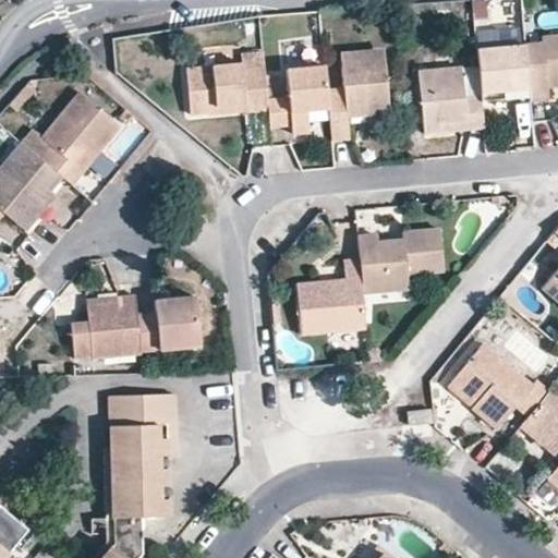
[(547,96),(545,85),(545,79),(557,76),(557,33),(541,35),(541,41),(523,43),(528,87),(529,94),(529,98),(547,96)]
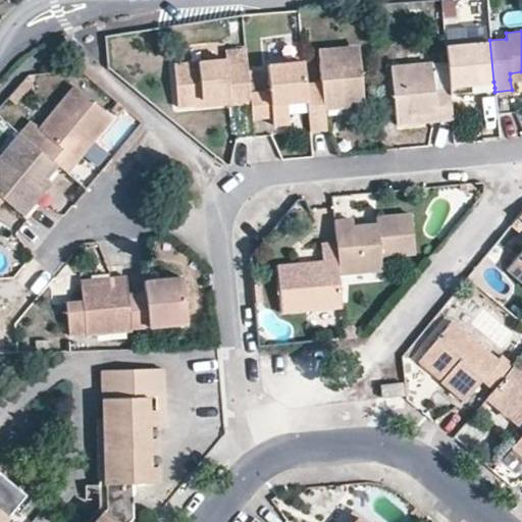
[(493,82),(489,40),(445,45),(448,82),(448,87),(456,86),(493,82)]
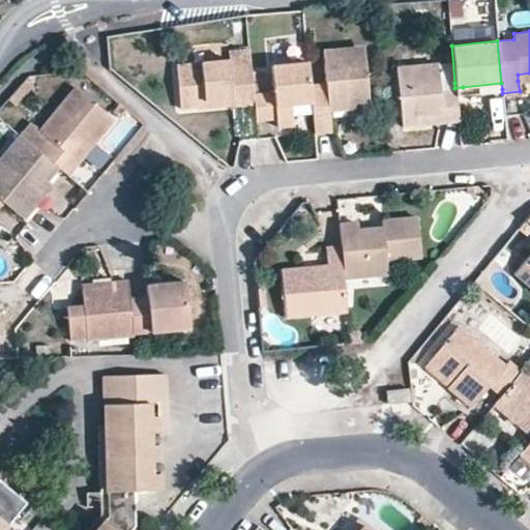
[(329,133),(328,112),(326,101),(346,100),(348,110),(369,108),(362,51),(345,53),(344,47),(322,49),(326,82),(308,84),(310,96),(311,105),(314,135),(329,133)]
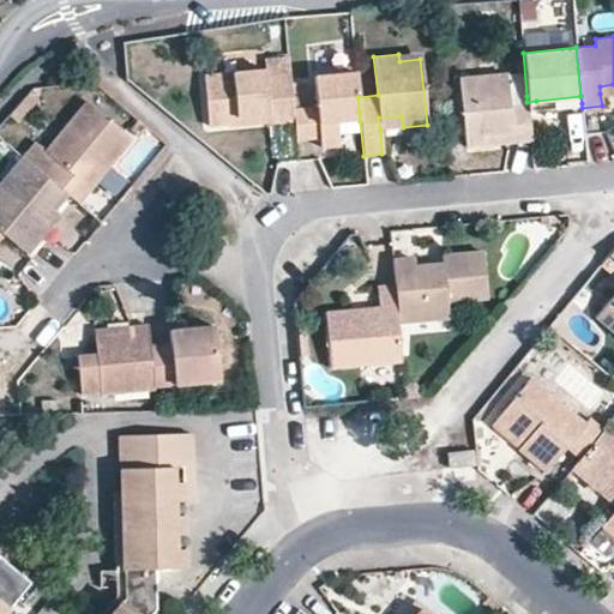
[(527,102),(527,96),(512,97),(509,64),(458,70),(467,137),(482,134),(481,126),(501,125),(503,132),(530,130),(527,102)]
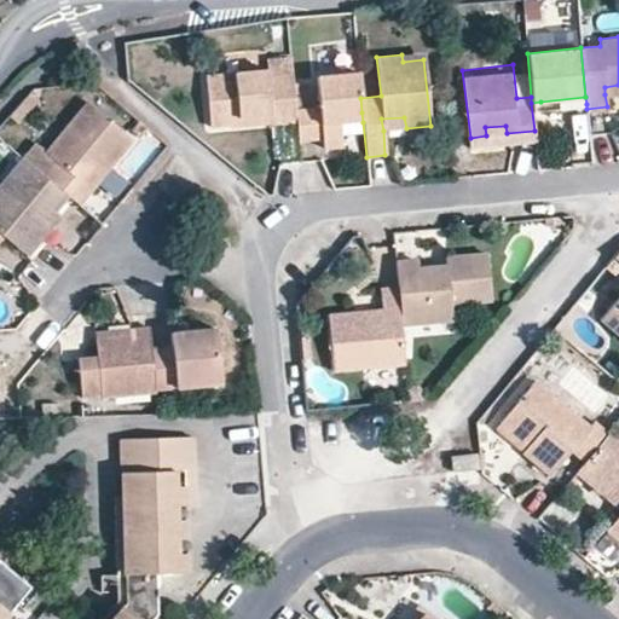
[(298,140),(295,105),(291,73),(270,76),(268,68),(219,75),(226,137),(235,136),(275,132),(276,143),(298,140)]
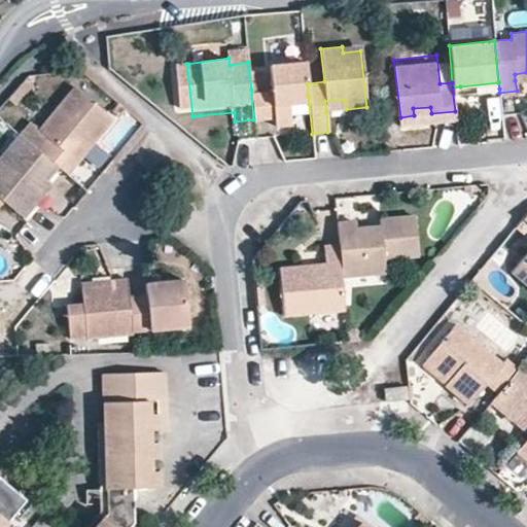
[(308,96),(307,83),(305,60),(271,63),(273,88),(251,90),(253,119),(255,136),(278,134),(279,142),(295,140),(291,105),(291,98),(308,96)]
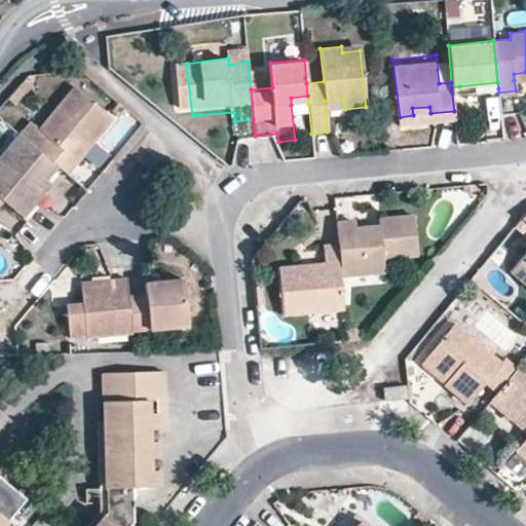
[(459,94),(498,88),(497,82),(459,86),(459,94)]
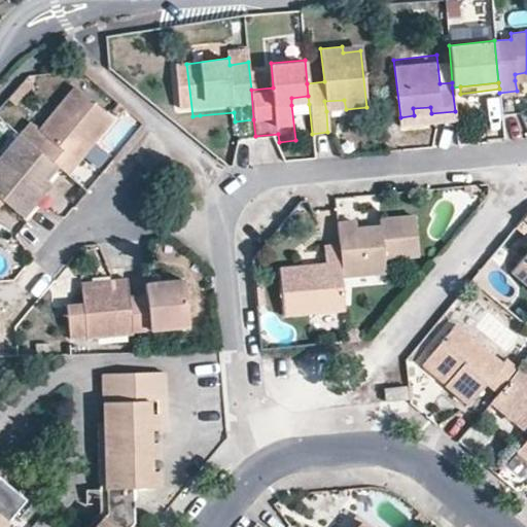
[(68,172),(78,160),(72,154),(89,135),(95,139),(114,115),(76,83),(39,125),(26,114),(13,129),(56,163),(68,172)]
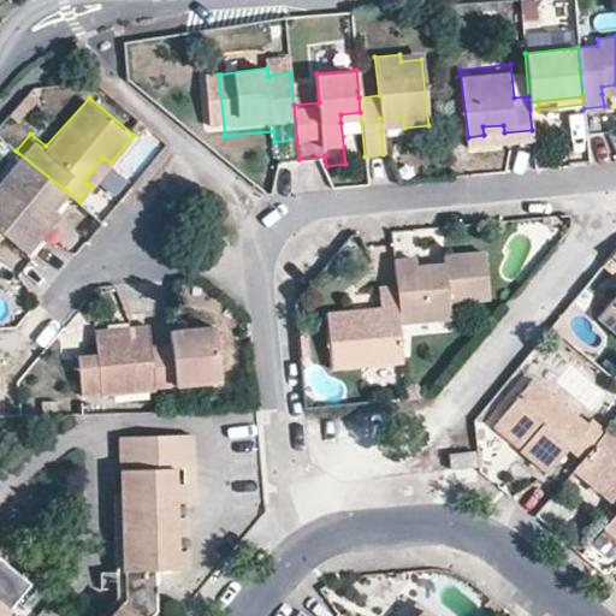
[(341,123),(361,122),(360,112),(341,114),(341,123)]
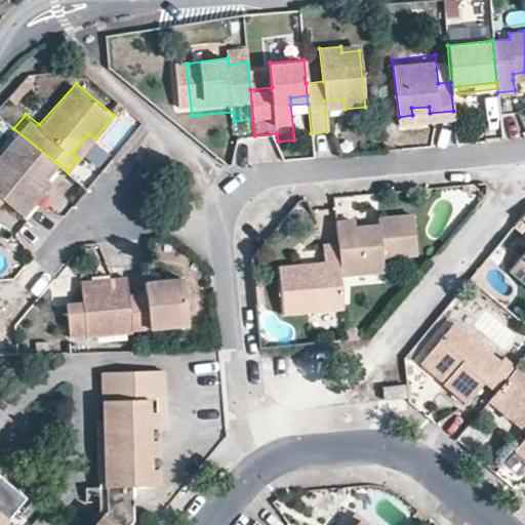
[(325,111),(345,109),(342,99),(323,101),(325,111)]
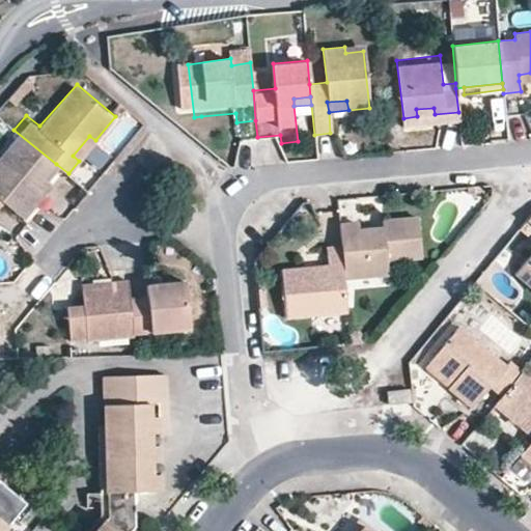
[(56,164),(14,130),(0,146),(0,198),(4,201),(24,218),(35,204),(29,198),(46,178),(56,164)]
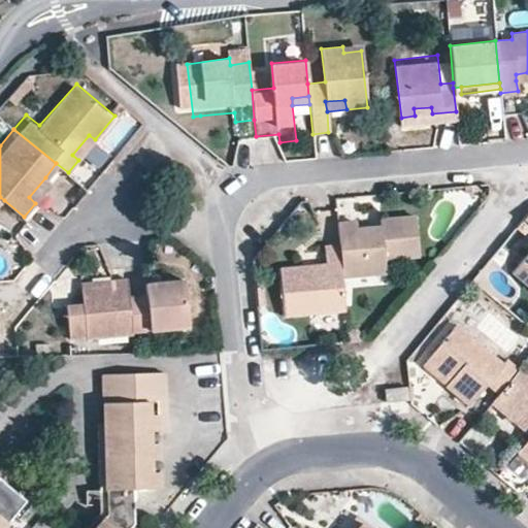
[(78,160),(95,139),(89,135),(72,155),(78,160)]
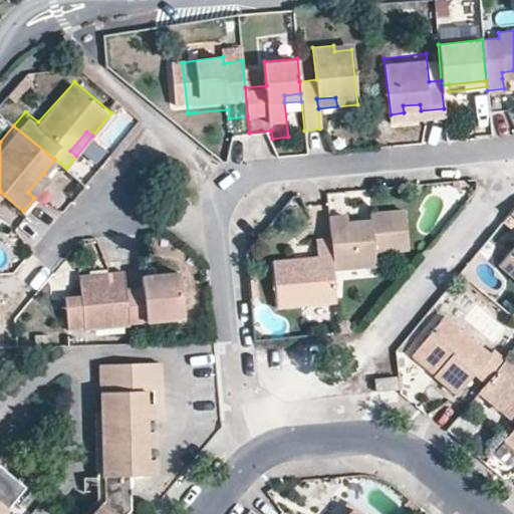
[(50,178),(44,173),(28,192),(34,198),(50,178)]
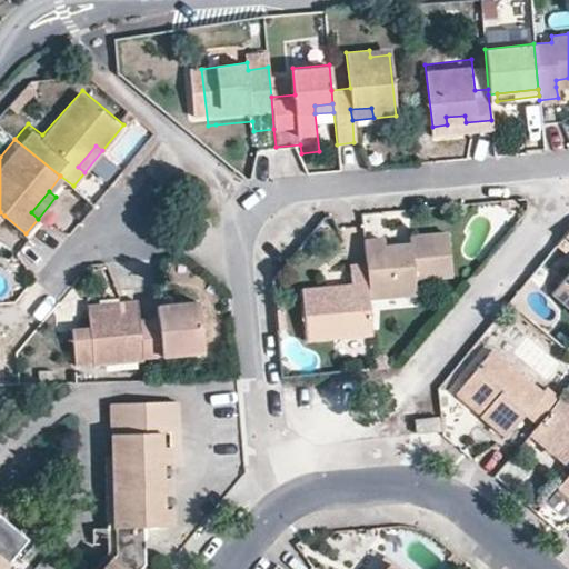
[(367,282),(368,297),(417,292),(416,279),(451,275),(448,233),(411,237),(411,246),(412,257),(403,258),(402,246),(383,248),(382,240),(363,241),(367,282)]
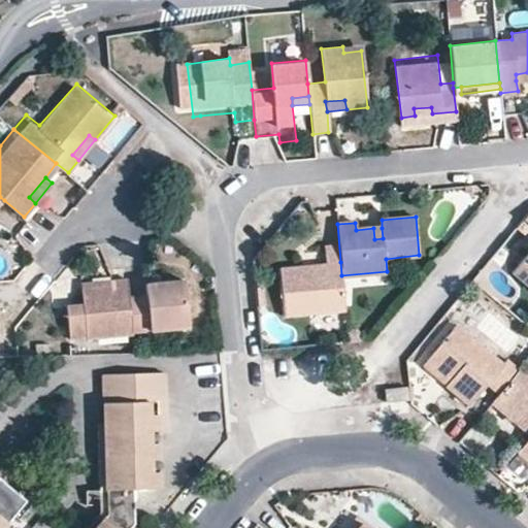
[(382,228),(373,228),(374,239),(383,238),(382,228)]
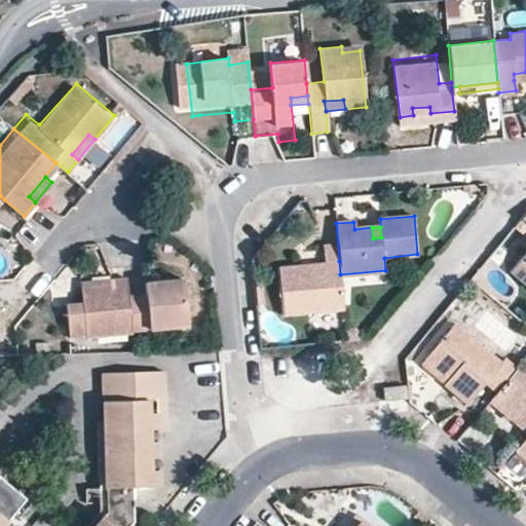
[(525,251),(511,269),(525,282),(525,251)]
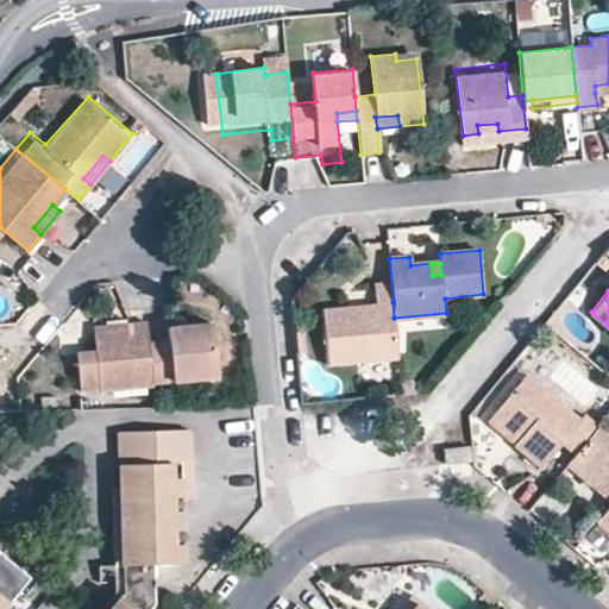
[(399,359),(394,318),(393,302),(325,309),(331,365),(399,359)]
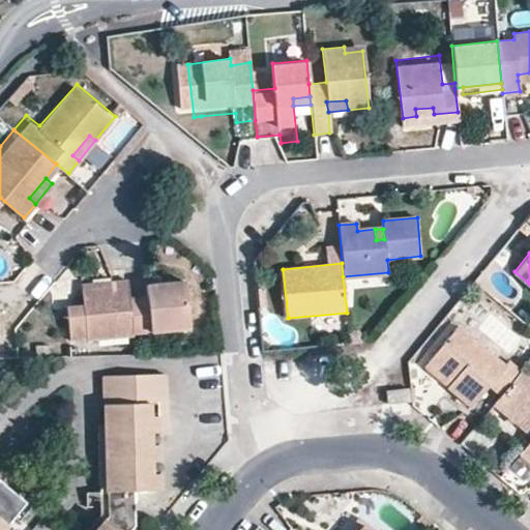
[(152,277),(153,286),(165,284),(164,276),(152,277)]
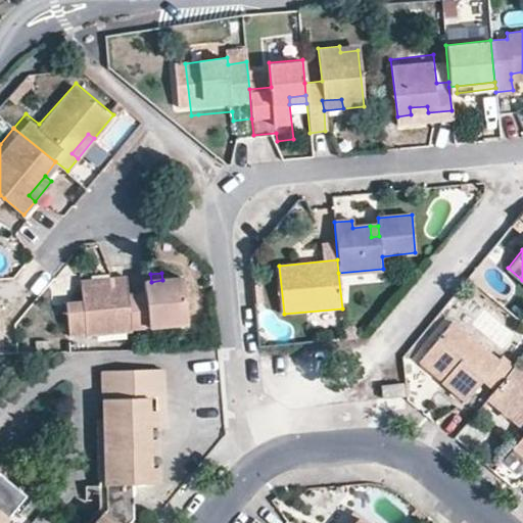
[(132,332),(128,295),(126,274),(107,277),(108,283),(79,287),(81,299),(64,301),(69,340),(86,338),(86,339),(132,333),(132,332)]
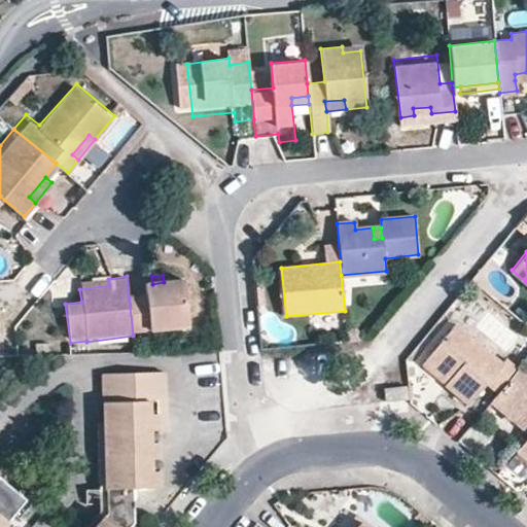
[(78,283),(79,289),(109,285),(108,279),(78,283)]
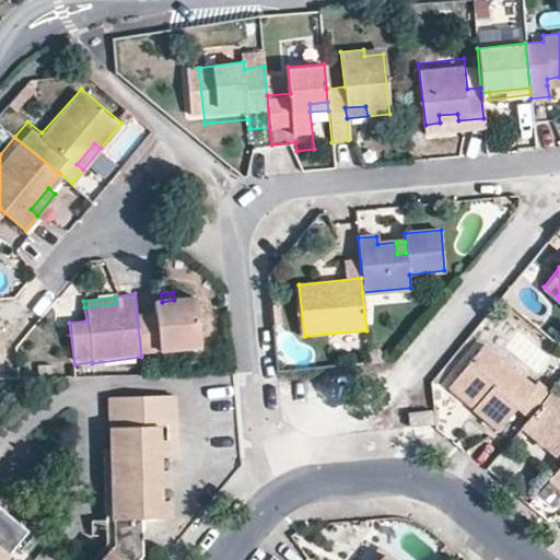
[(137,316),(141,356),(205,347),(197,298),(174,300),(162,302),(155,303),(156,314),(137,316)]
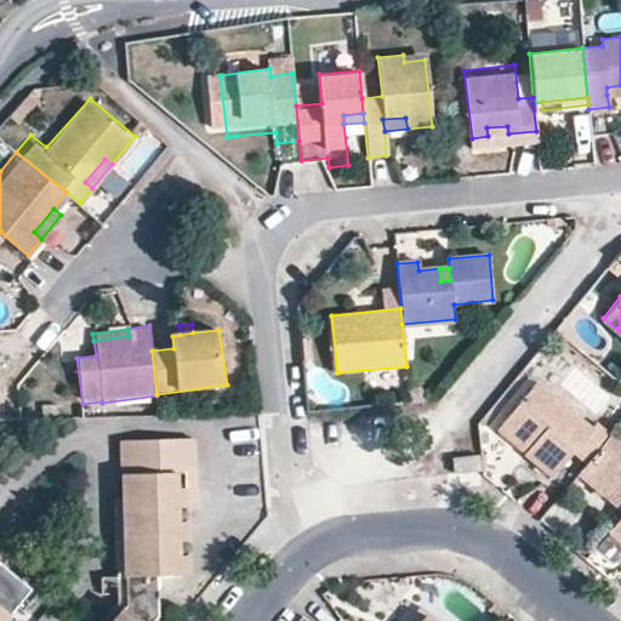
[(587,460),(611,431),(598,420),(593,425),(539,381),(506,420),(531,442),(527,448),(524,451),(553,473),(574,449),(587,460)]
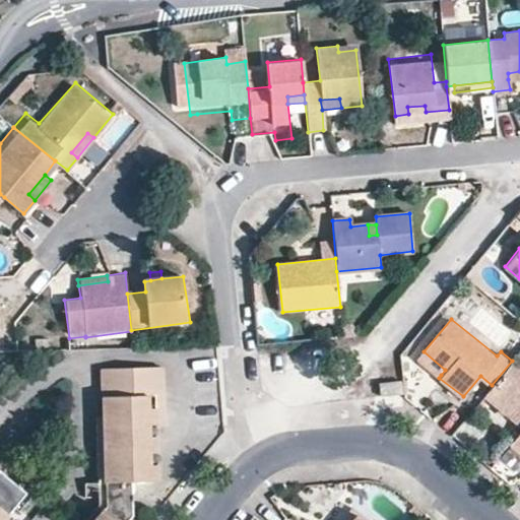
[(342,324),(343,336),(354,335),(353,326),(349,323),(342,324)]
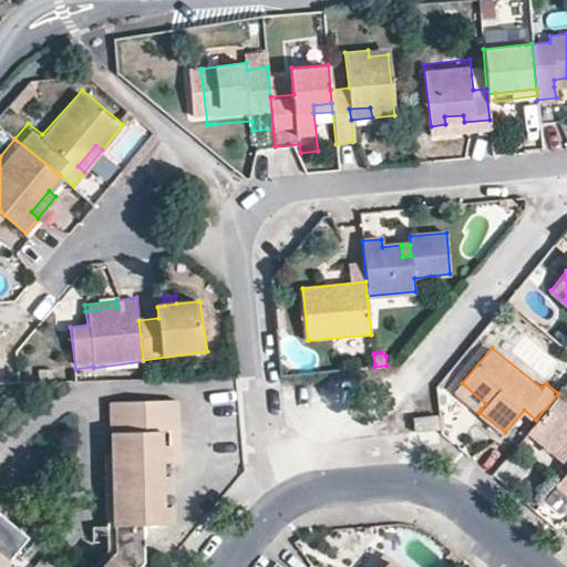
[(457,389),(481,409),(485,403),(462,383),(457,389)]
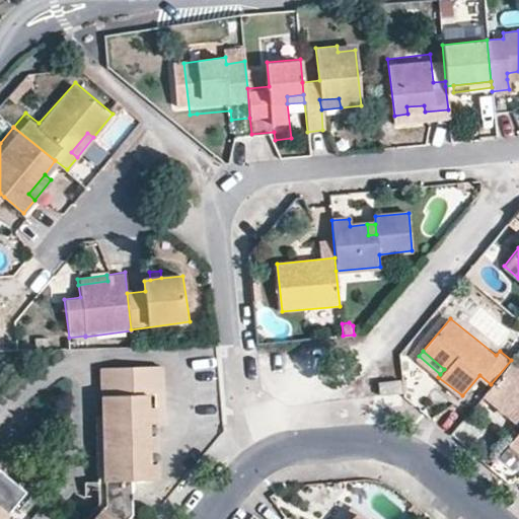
[(518,366),(511,360),(491,384),(483,394),(518,424),(518,366)]
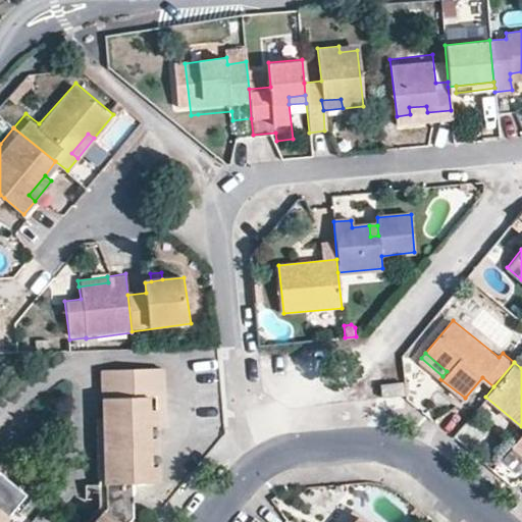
[(107,508),(95,521),(128,521),(133,518),(133,483),(158,482),(157,426),(165,425),(164,368),(103,369),(104,425),(99,425),(100,478),(100,483),(105,483),(107,508)]
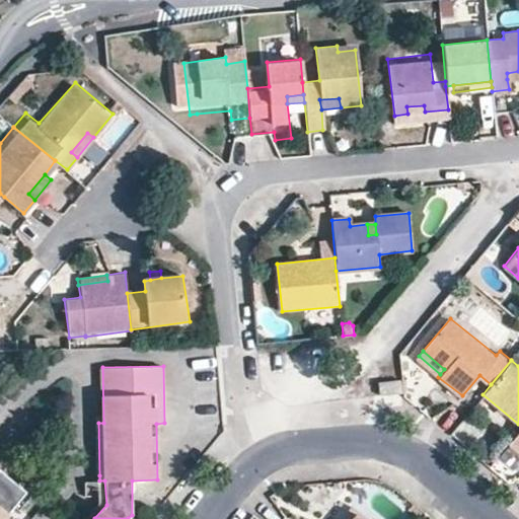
[(379,393),(397,392),(396,380),(378,382),(379,393)]
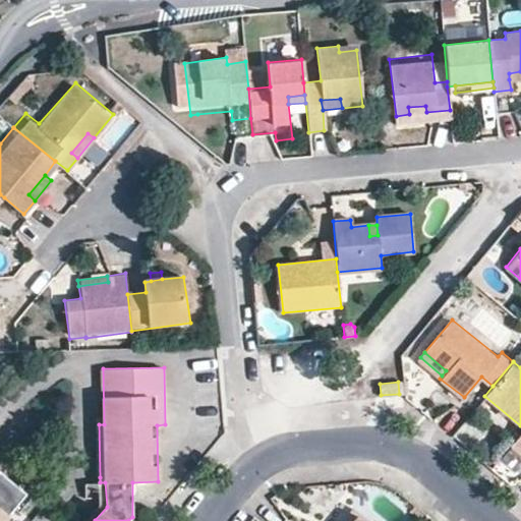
[(520,431),(511,444),(520,451),(520,431)]
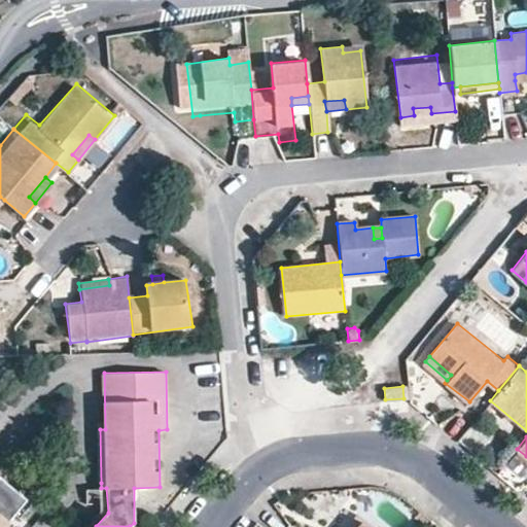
[(4,526),(14,515),(21,519),(32,504),(0,478),(0,476),(8,466),(0,459),(0,526),(4,526)]
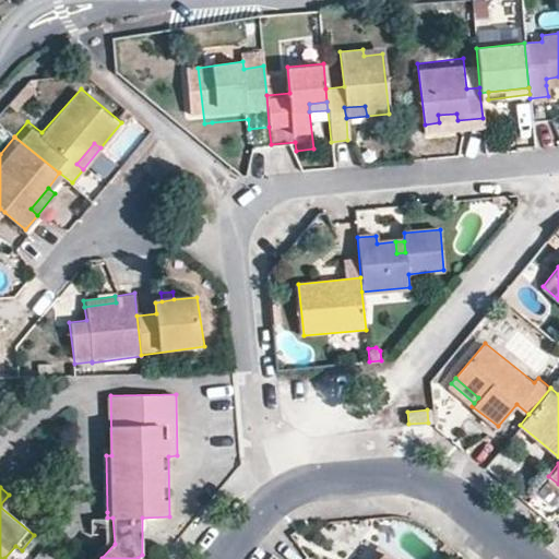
[(391,558),(380,549),(371,558),(391,558)]
